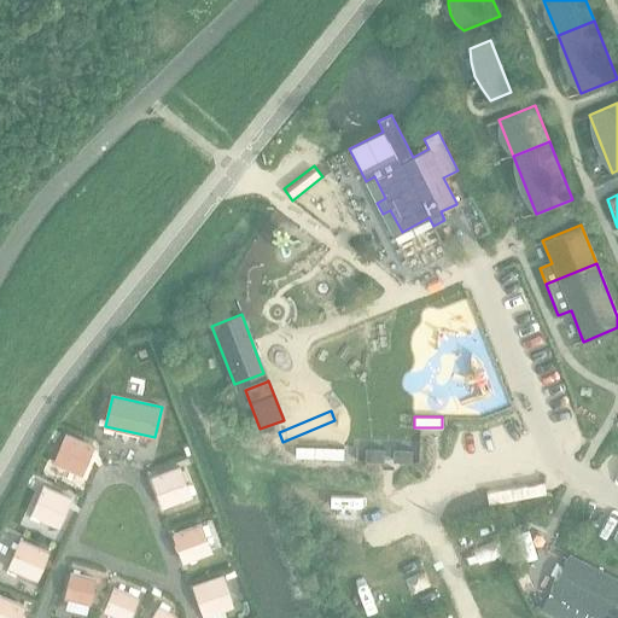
[(82,474),(94,448),(66,435),(54,462),(82,474)]
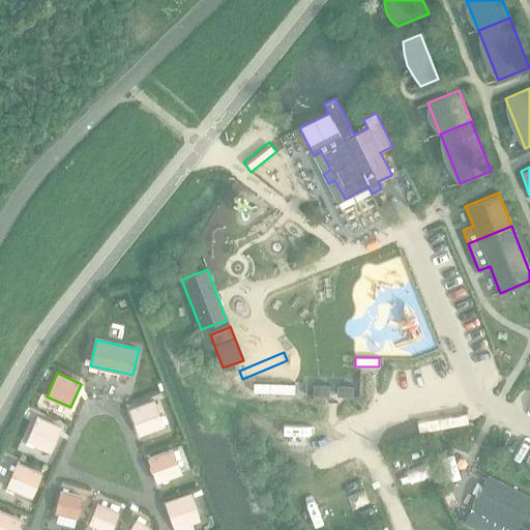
[(349,391),(296,391),(296,411),(308,411),(308,417),(361,417),(361,398),(349,398),(349,391)]
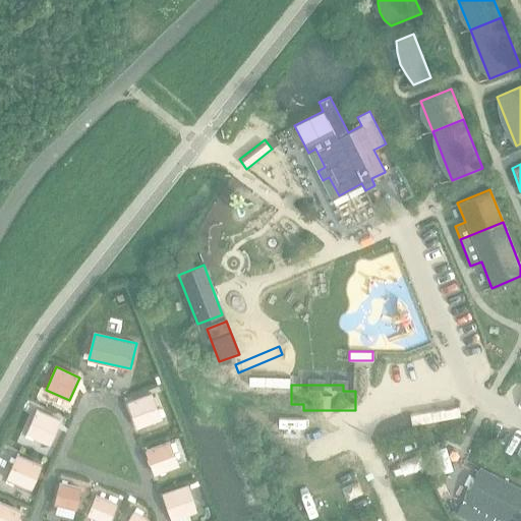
[(161,417),(153,395),(128,404),(136,426),(161,417)]
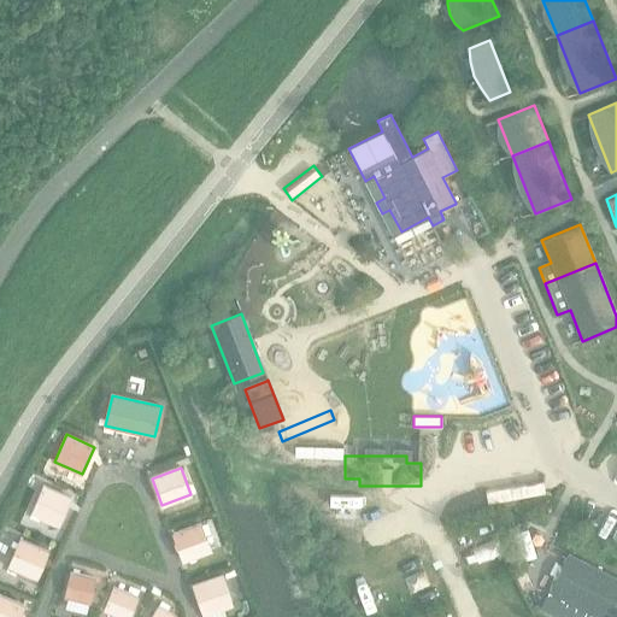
[(60,526),(71,498),(43,486),(31,512),(60,526)]
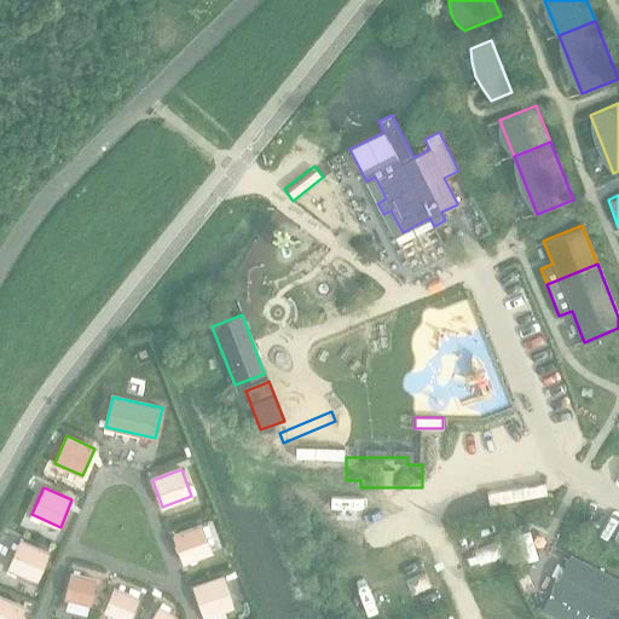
[(461,497),(456,520),(469,522),(468,528),(530,541),(533,518),(520,515),(521,509),(461,497)]
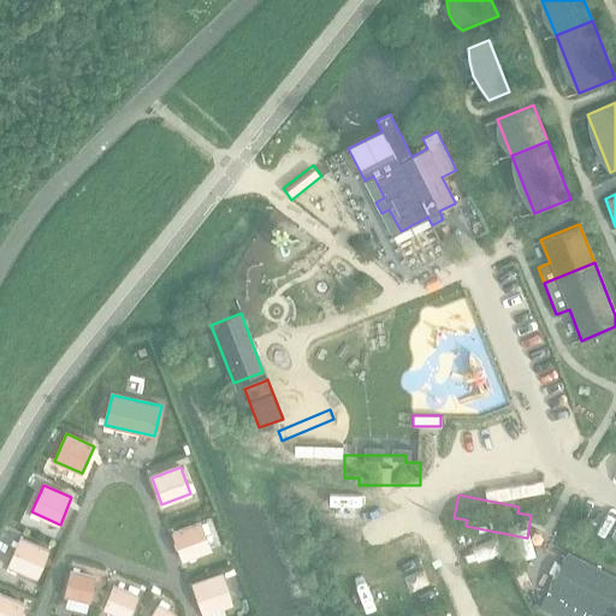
[(331,516),(307,521),(311,538),(324,537),(326,552),(380,544),(378,526),(369,527),(367,510),(338,515),(331,516)]
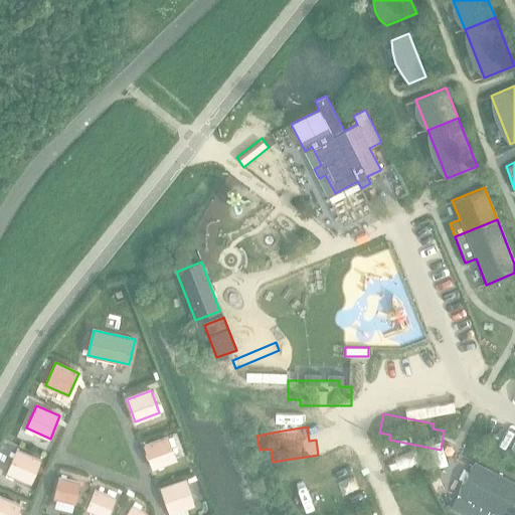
[(176,459),(168,437),(144,446),(152,468),(176,459)]
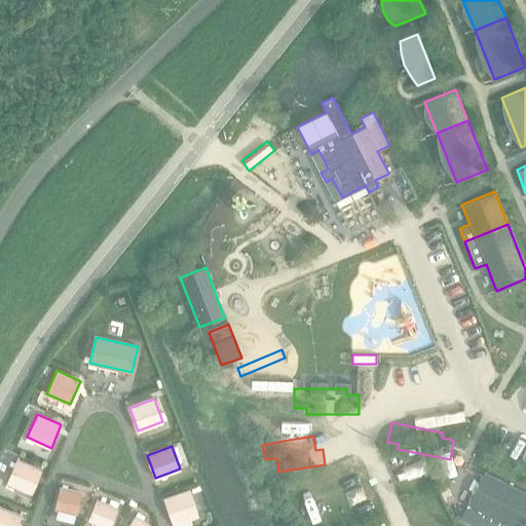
[(32,493),(42,470),(17,458),(7,482),(32,493)]
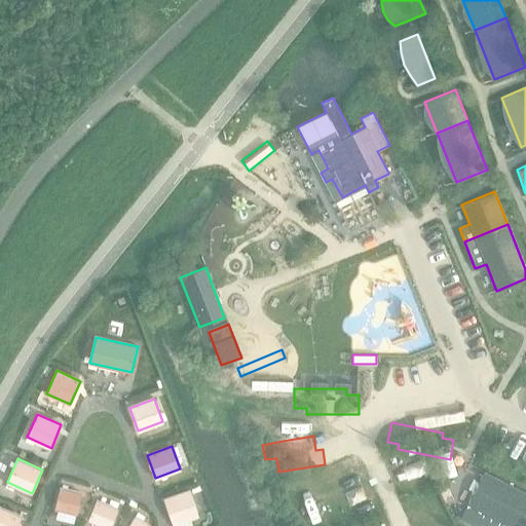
[(292,478),(300,499),(331,488),(323,466),(292,478)]
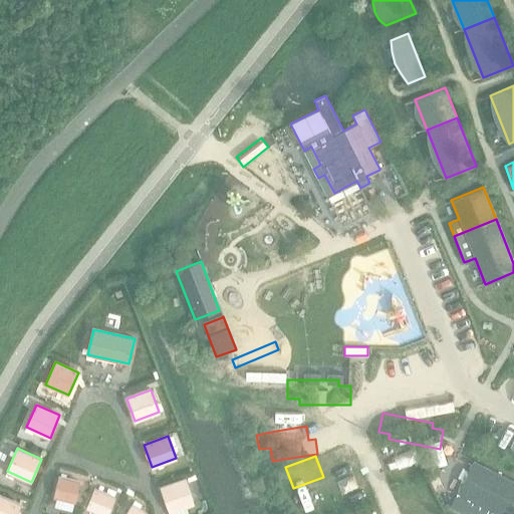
[(456,493),(449,507),(462,513),(513,513),(513,482),(473,461),(456,493)]
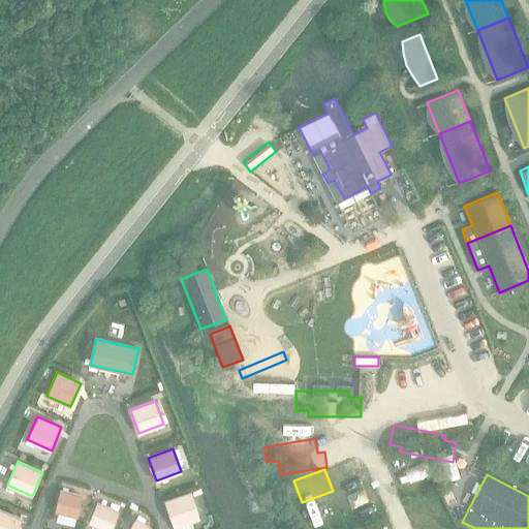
[(406,481),(385,481),(385,497),(397,497),(397,511),(444,511),(444,496),(437,496),(437,481),(412,481),(406,481)]
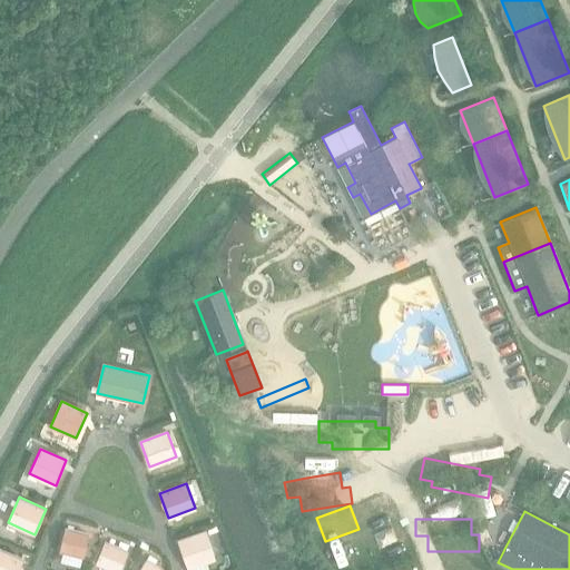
[(82,557),(88,534),(65,529),(59,551),(82,557)]
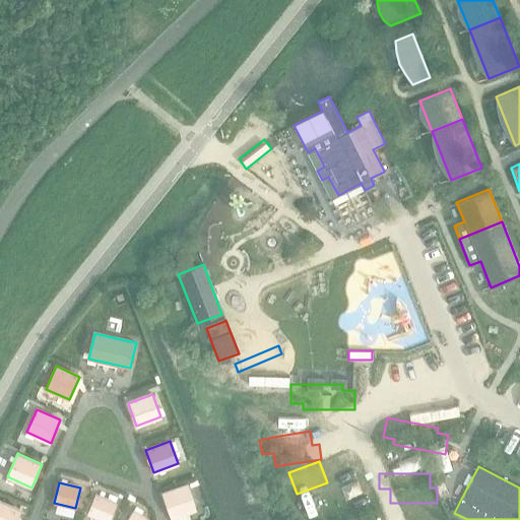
[(195,508),(186,484),(161,494),(170,517),(195,508)]
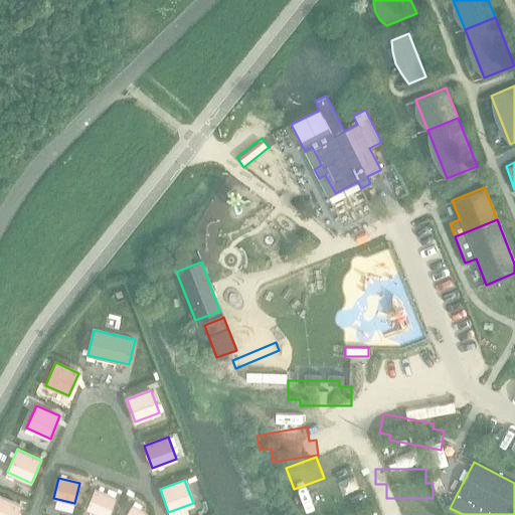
[(298,490),(279,514),(309,514),(324,495),(309,484),(302,493),(298,490)]
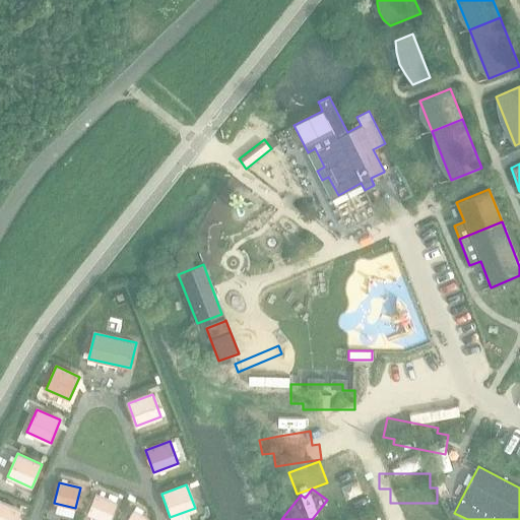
[(104,519),(108,519),(116,502),(94,494),(86,513),(104,519)]
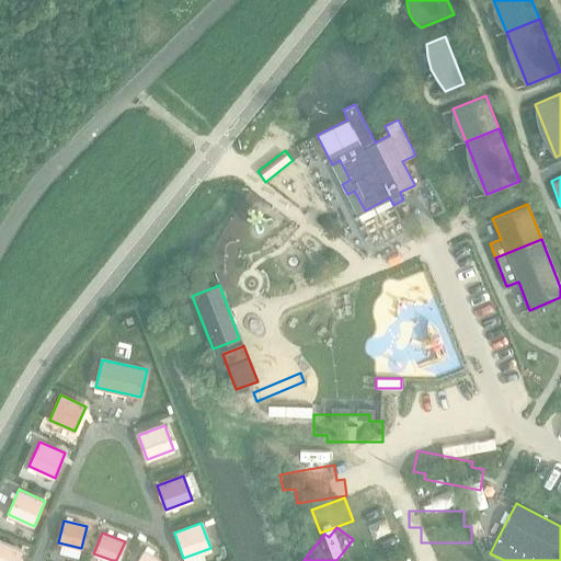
[(0,560),(16,560),(22,550),(0,540),(0,560)]
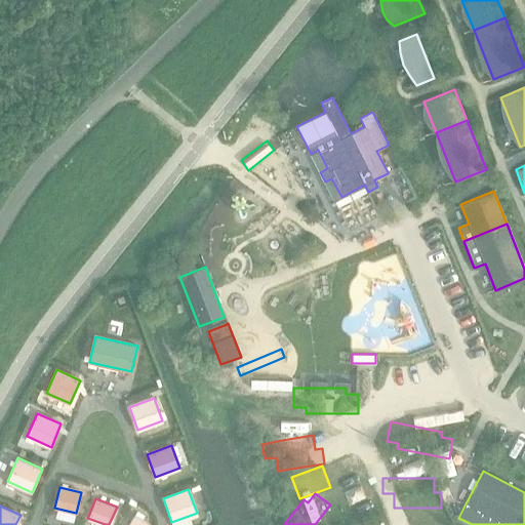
[(151,524),(134,515),(127,524),(151,524)]
